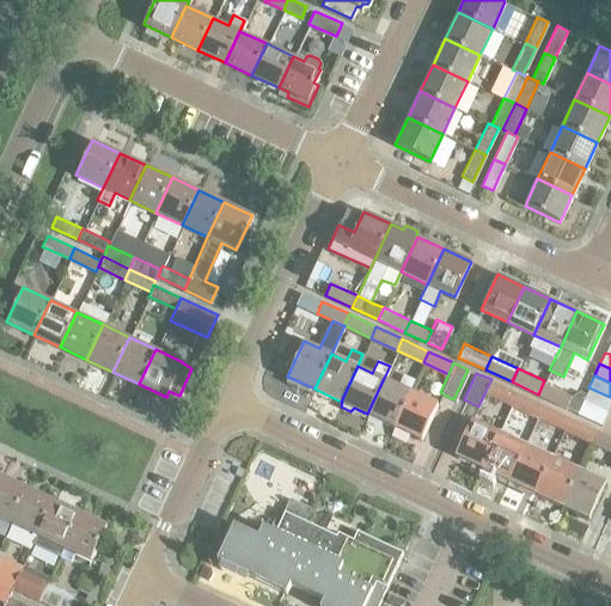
[(367,414),(393,426),(410,391),(384,378),(367,414)]
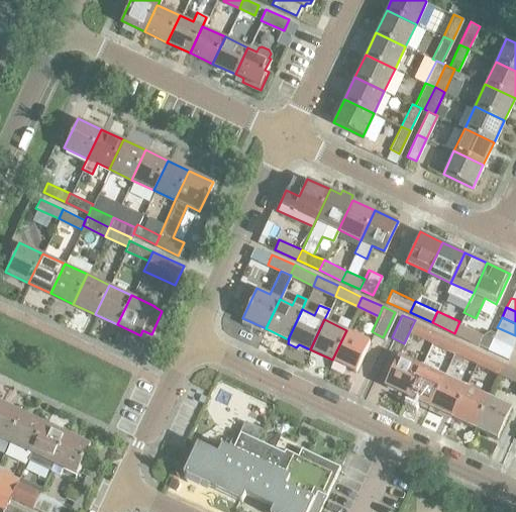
[(410,330),(432,340),(436,331),(415,320),(410,330)]
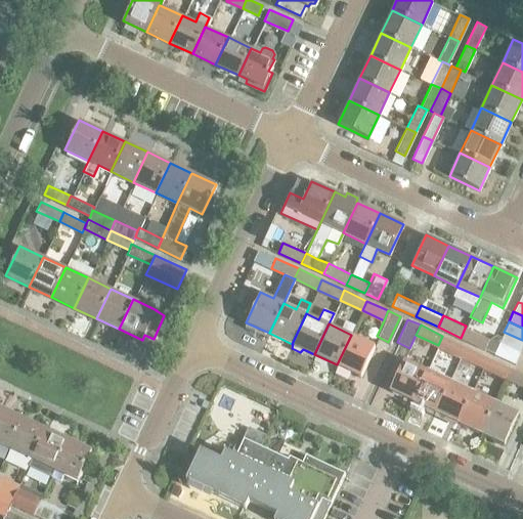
[(466,326),(461,338),(484,348),(489,337),(466,326)]
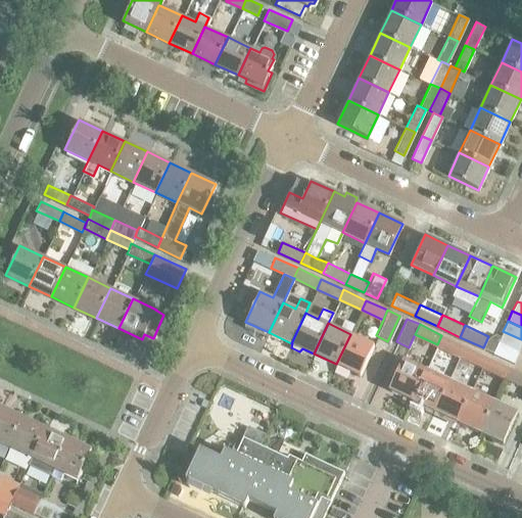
[(521,339),(503,331),(497,341),(518,350),(521,342),(521,339)]
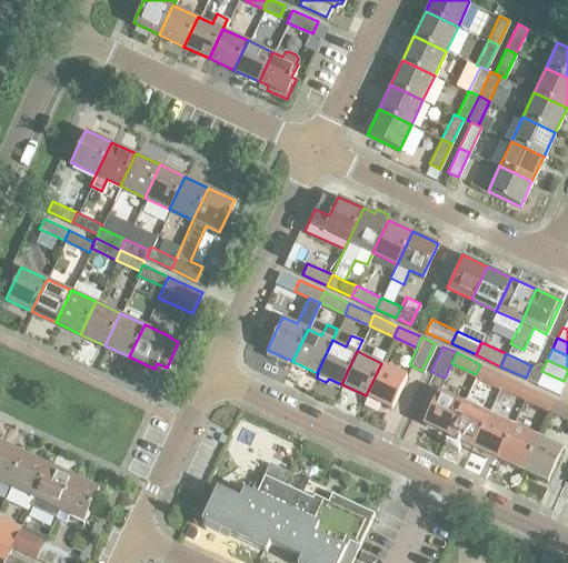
[(381,363),(366,395),(391,408),(407,374),(381,363)]
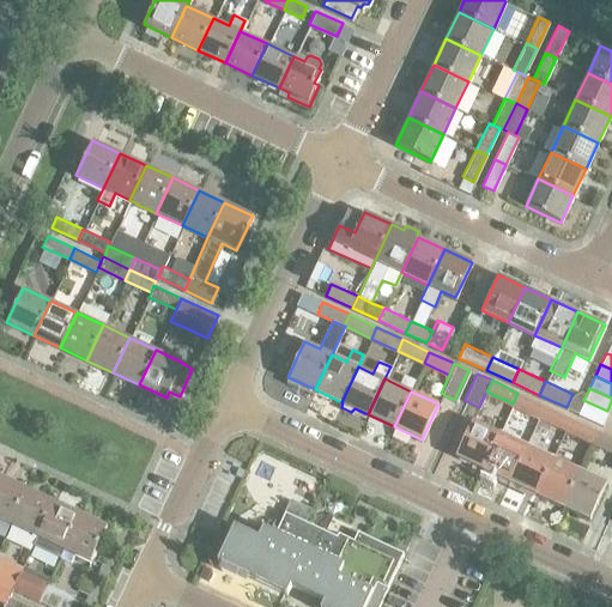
[(513,404),(539,416),(544,405),(517,393),(513,404)]
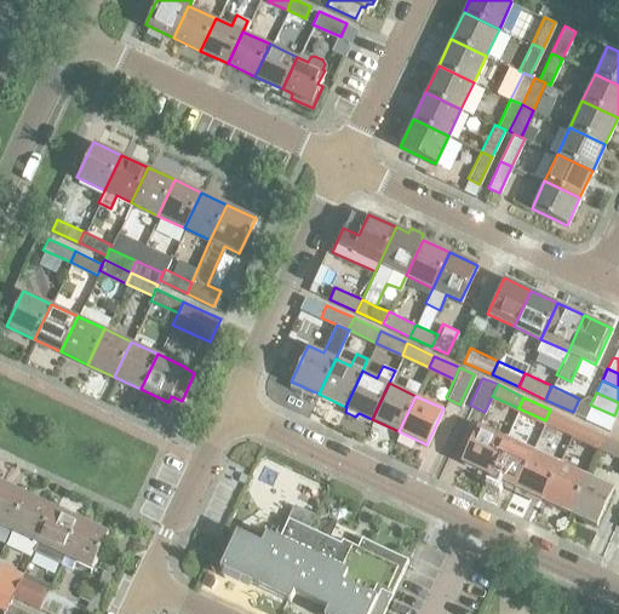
[(614,415),(590,405),(585,418),(608,429),(614,415)]
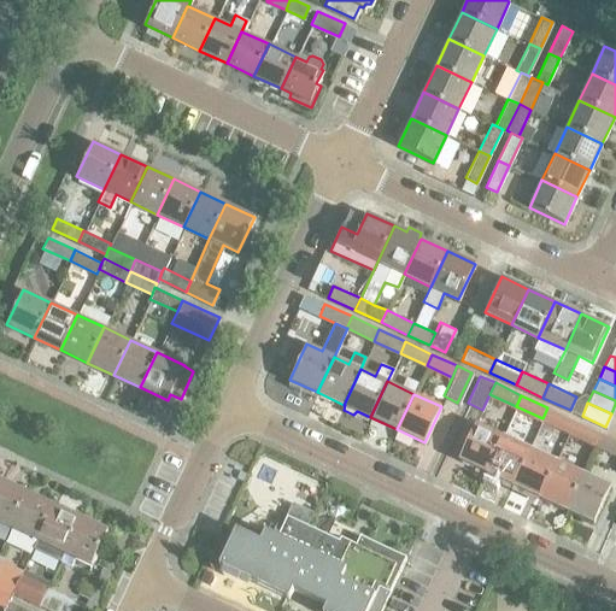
[(543,418),(569,432),(574,419),(547,407),(543,418)]
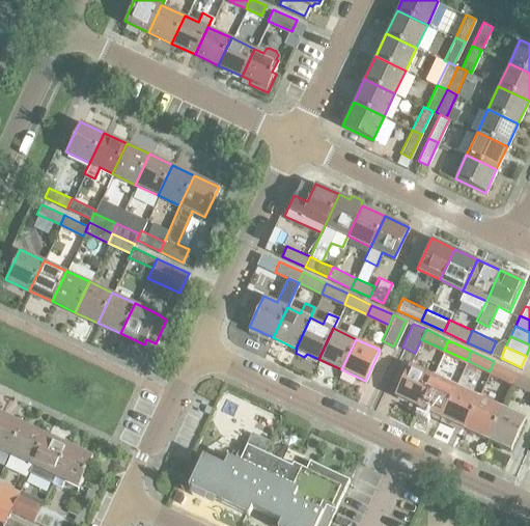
[(490,371),(512,383),(517,372),(494,361),(490,371)]
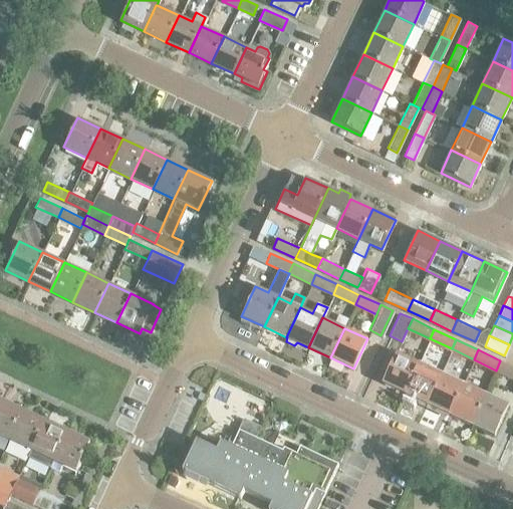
[(381,383),(405,393),(418,363),(396,352),(381,383)]
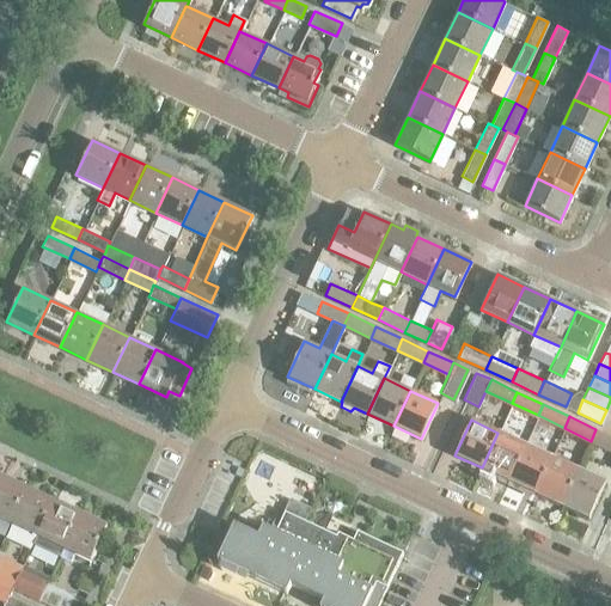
[(610,435),(596,429),(591,441),(610,450),(610,435)]
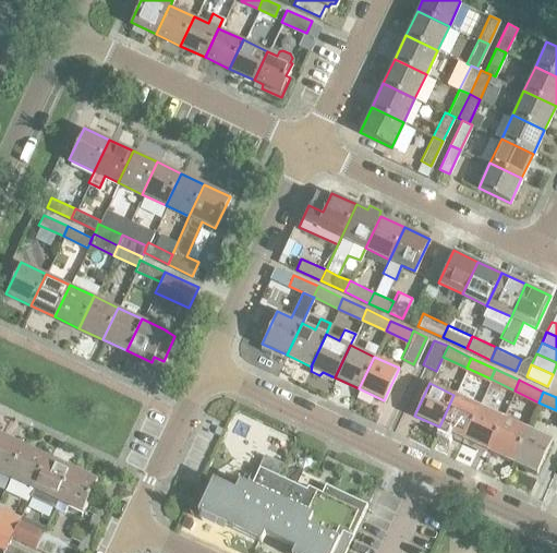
[(452,433),(463,439),(479,406),(453,395),(439,427),(440,428),(438,431),(451,437),(452,433)]
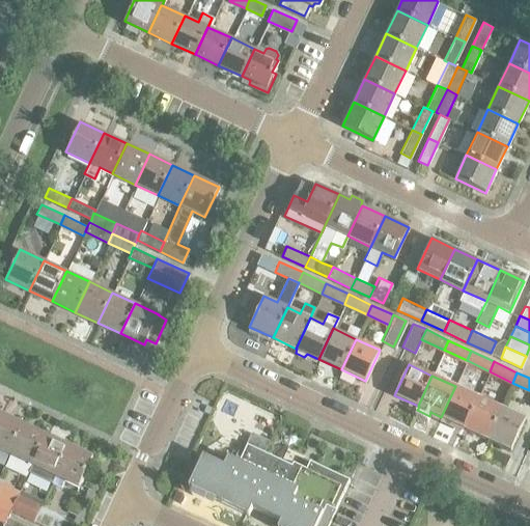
[(441,417),(464,427),(478,396),(455,386),(441,417)]
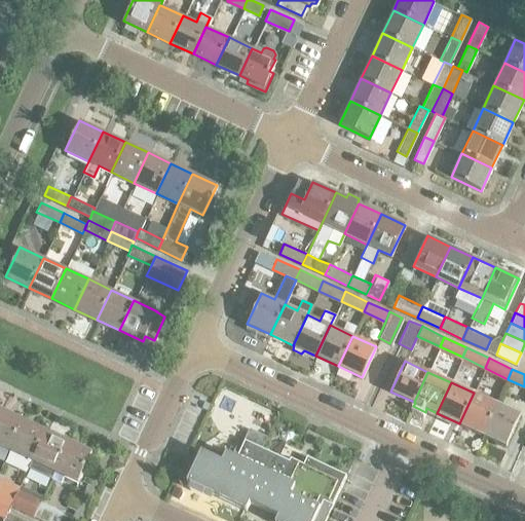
[(459,423),(482,434),(496,403),(474,393),(459,423)]
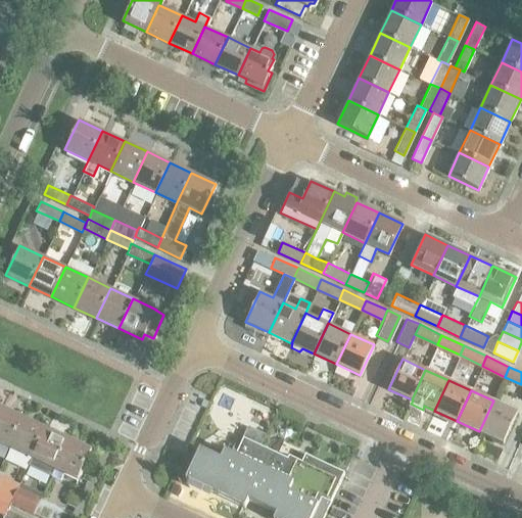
[(493,401),(479,431),(503,441),(517,412),(493,401)]
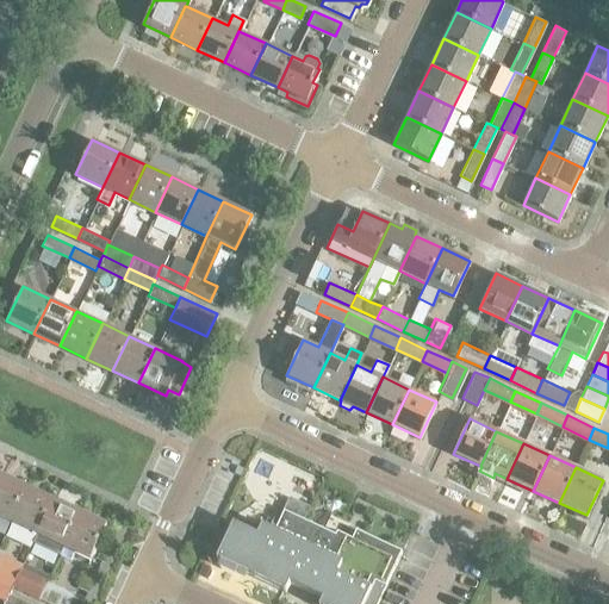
[(0,515),(11,521),(28,486),(0,473),(0,515)]
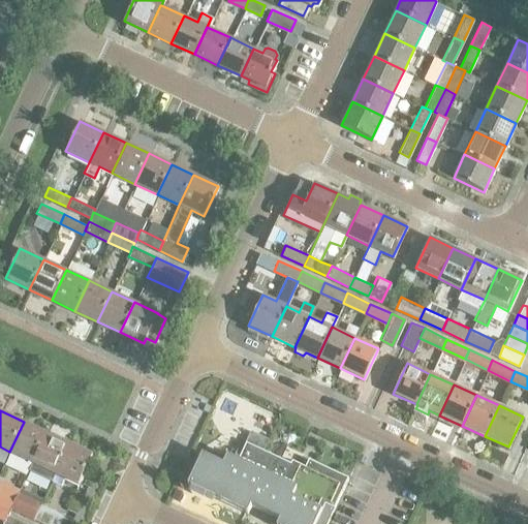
[(9,452),(32,462),(47,432),(24,422),(9,452)]
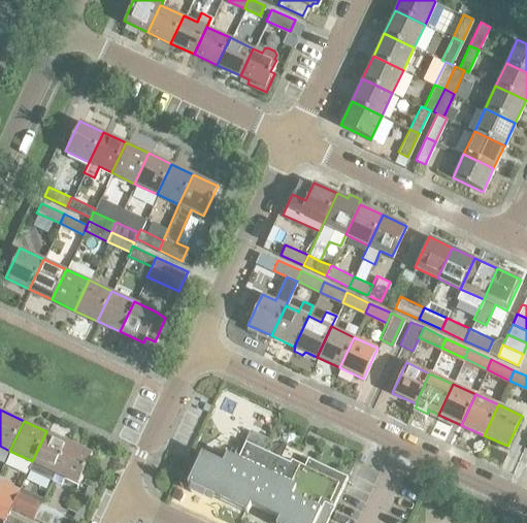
[(251,430),(245,440),(262,448),(267,437),(251,430)]
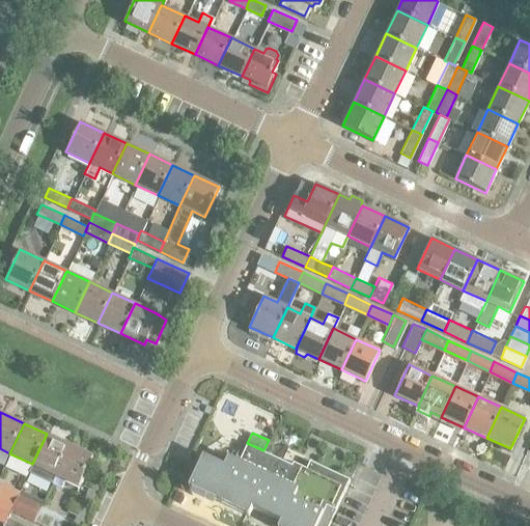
[(32,464),(55,475),(70,444),(47,434),(32,464)]
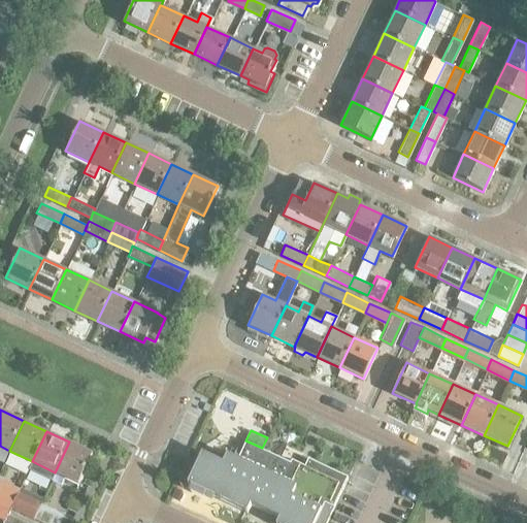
[(251,503),(280,517),(303,467),(245,440),(237,458),(227,453),(223,462),(202,452),(188,483),(246,511),(251,503)]
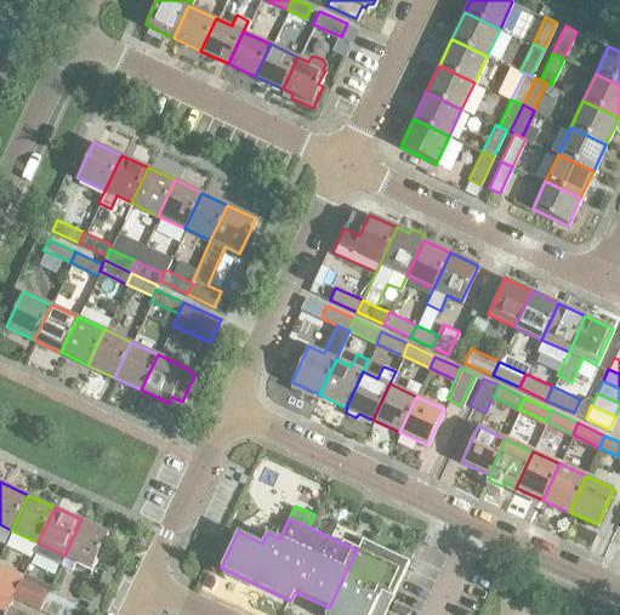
[(81,519),(64,556),(61,563),(73,569),(77,561),(92,568),(108,533),(81,519)]
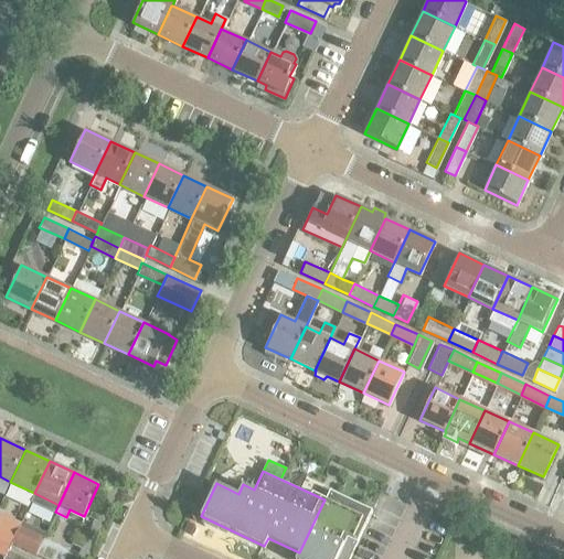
[(299,552),(296,558),(348,558),(372,508),(330,488),(325,500),(299,552)]
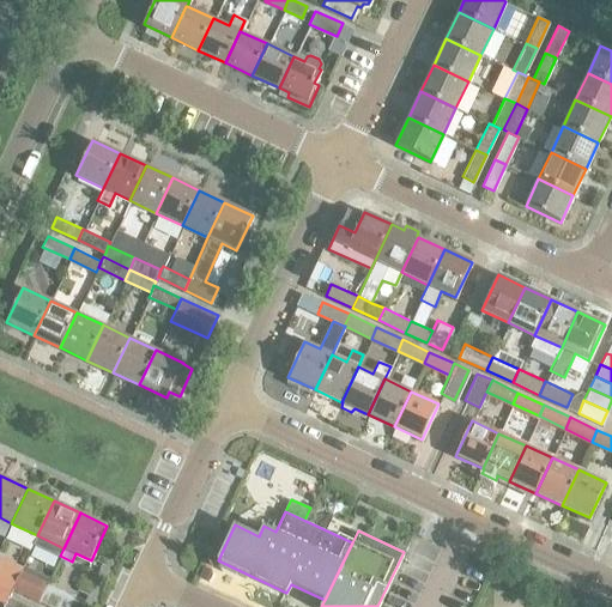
[(211,566),(204,563),(199,574),(206,577),(211,566)]
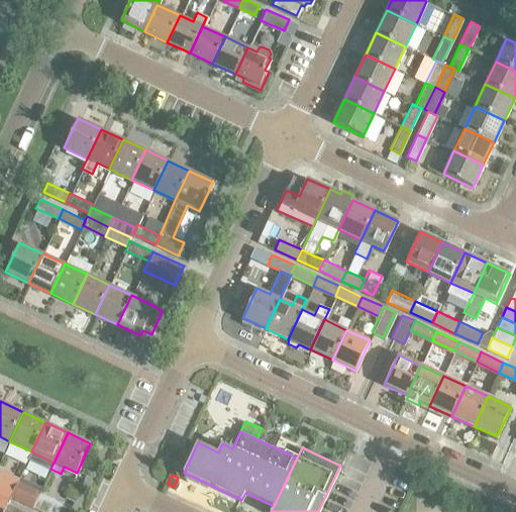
[(0,495),(11,500),(12,497),(14,492),(0,485),(0,495)]
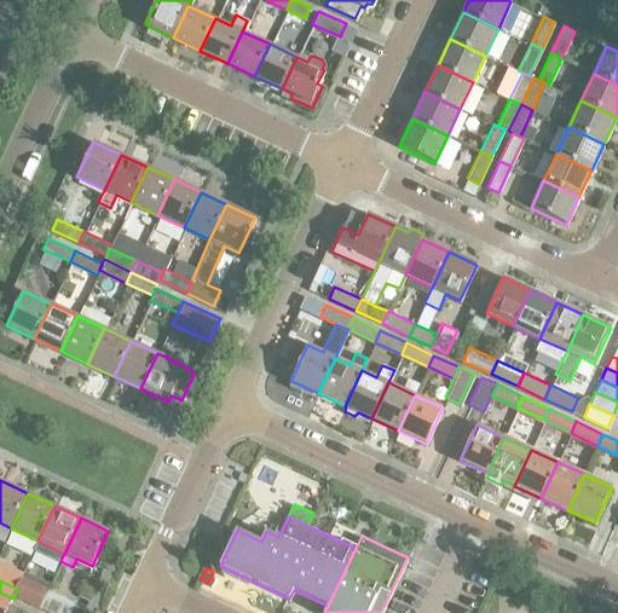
[(17,589),(15,595),(39,606),(45,595),(19,584),(17,589)]
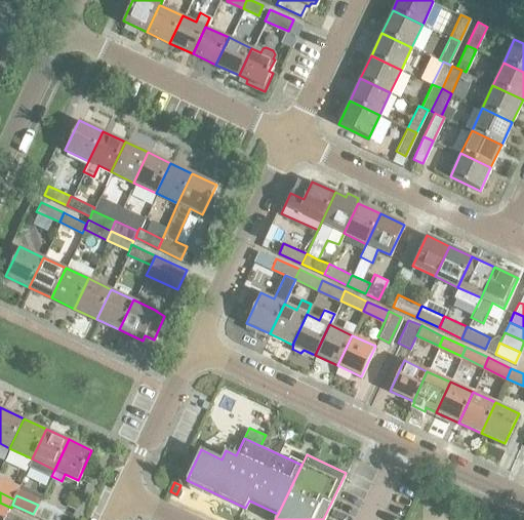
[(38,505),(33,514),(45,519),(58,519),(64,510),(41,498),(38,505)]
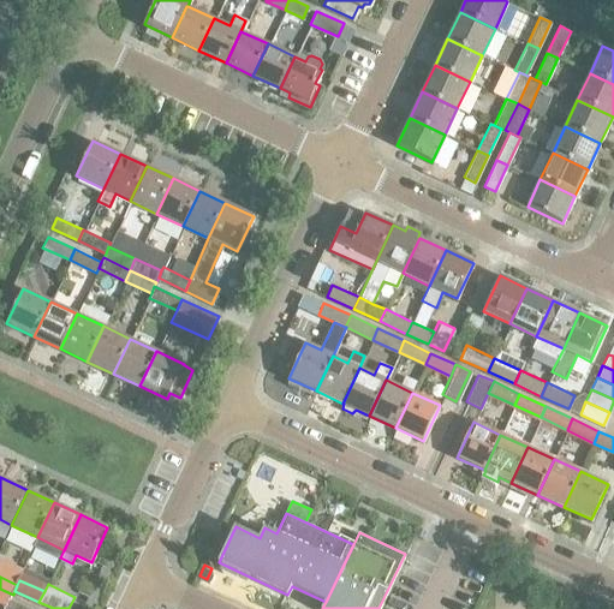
[(0,601),(9,604),(11,598),(13,595),(0,589),(0,601)]
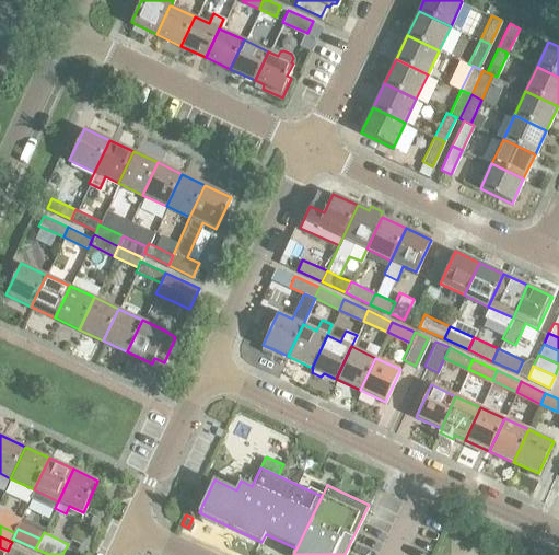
[(4,554),(30,554),(10,545),(8,551),(4,554)]
